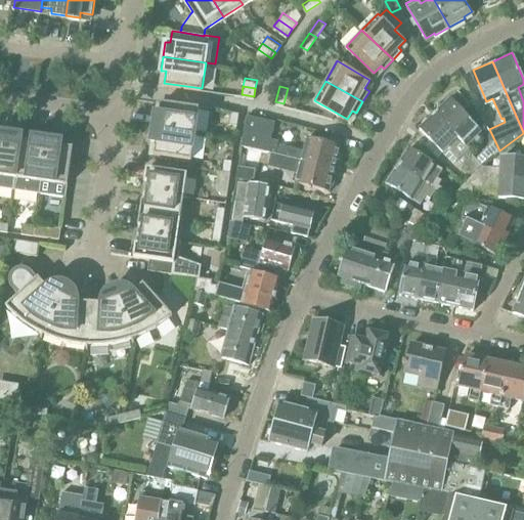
[(457,90),(434,112),(466,144),(474,137),(477,140),(480,137),(474,131),(478,127),(462,109),(469,102),(457,90)]
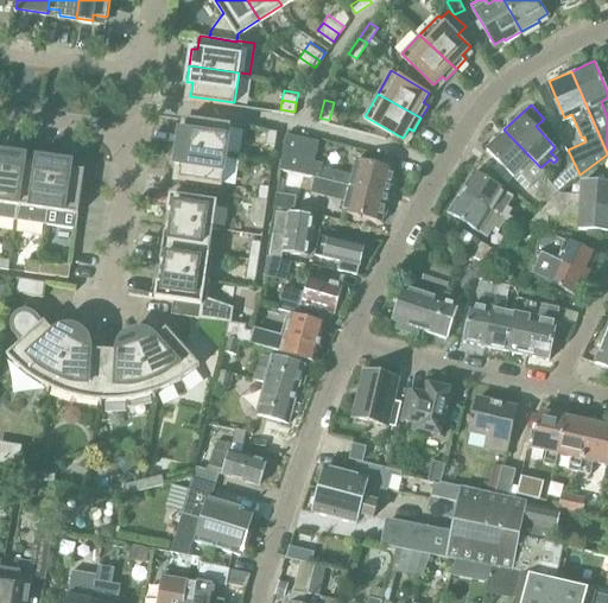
[(177,145),(227,152),(230,121),(188,115),(185,129),(179,128),(177,145)]
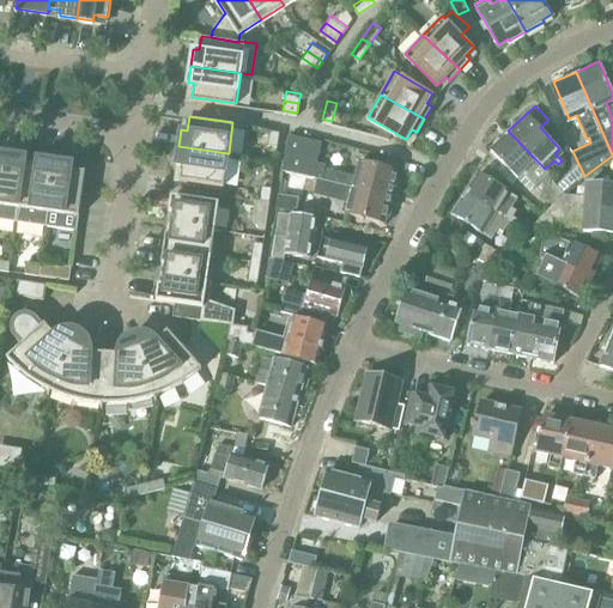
[(280,129),(271,128),(268,143),(278,144),(280,129)]
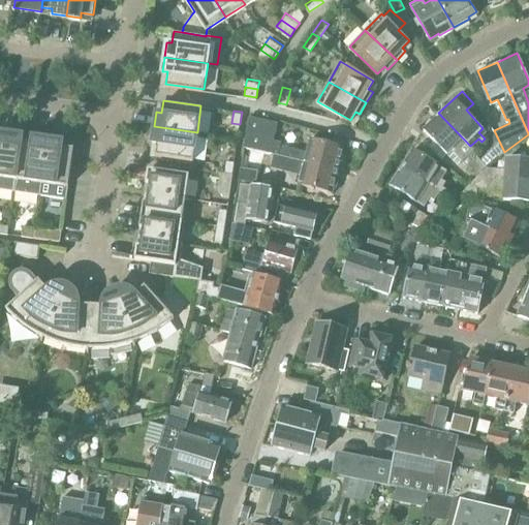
[(424,127),(447,152),(453,147),(455,149),(453,150),(462,160),(473,150),(470,147),(470,146),(438,113),(424,127)]
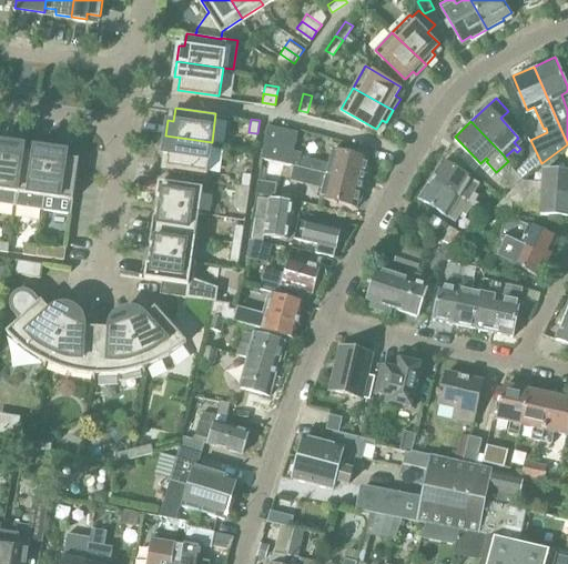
[(267,122),(262,155),(294,163),(297,164),(301,153),(302,150),(293,148),(297,130),(267,122)]
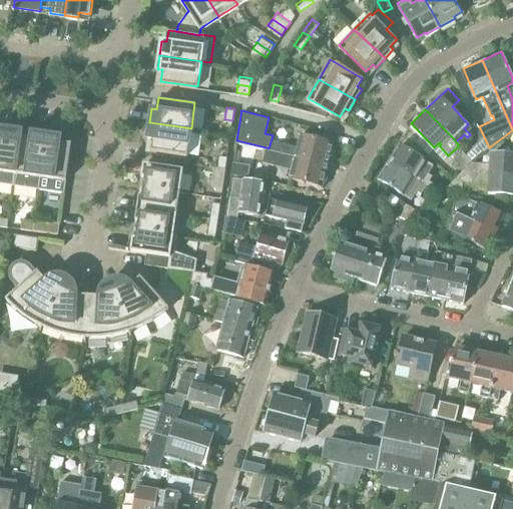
[(191,128),(149,122),(147,136),(152,137),(150,148),(187,154),(191,128)]
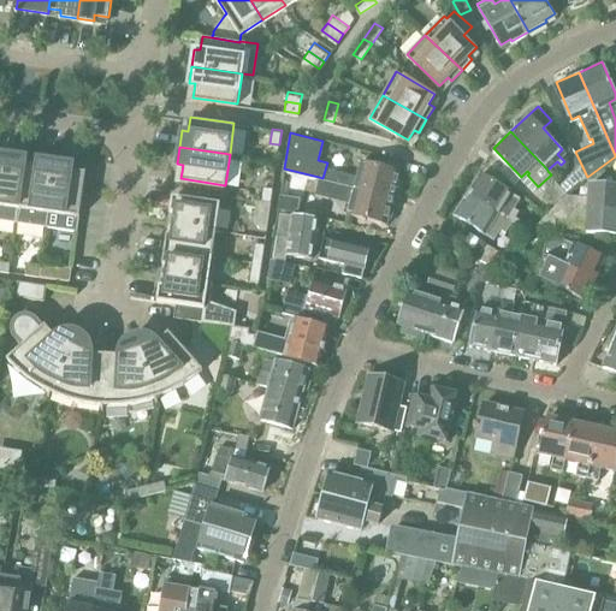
[(0,217),(17,219),(27,155),(0,150),(0,217)]
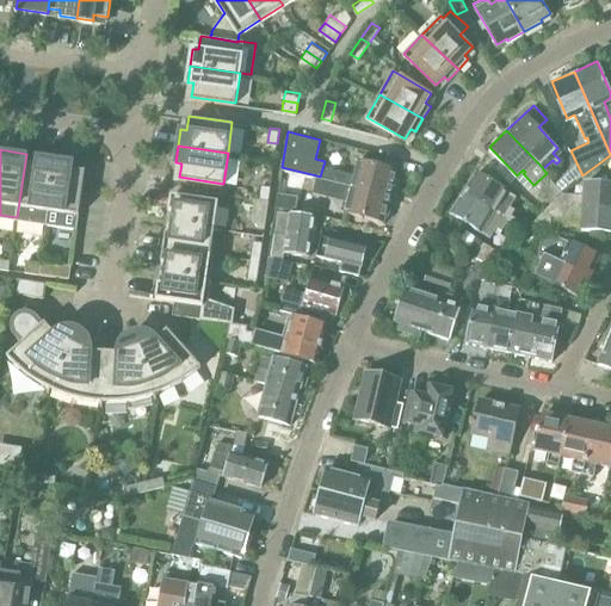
[(26,154),(17,217),(47,222),(55,159),(38,156),(38,161),(26,160),(26,154)]
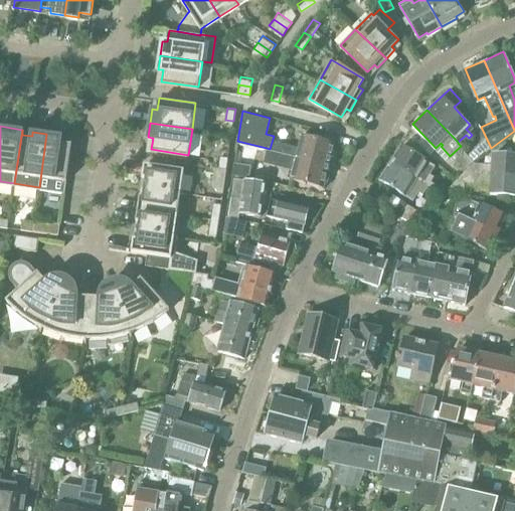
[(46,134),(39,187),(64,191),(71,142),(60,140),(60,136),(46,134)]
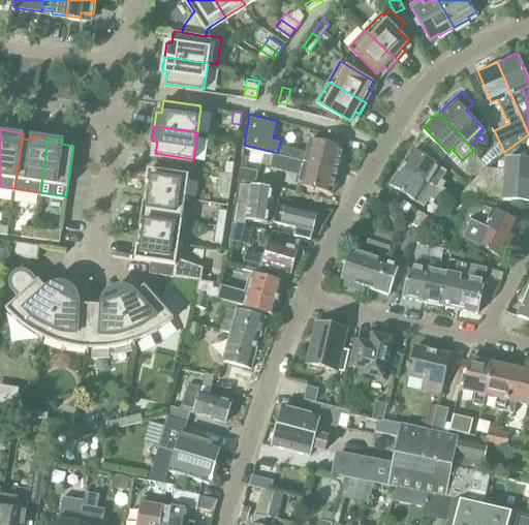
[(304,159),(338,167),(340,160),(343,158),(345,152),(343,149),(344,146),(310,137),(307,150),(280,143),(277,153),(287,155),(304,159)]
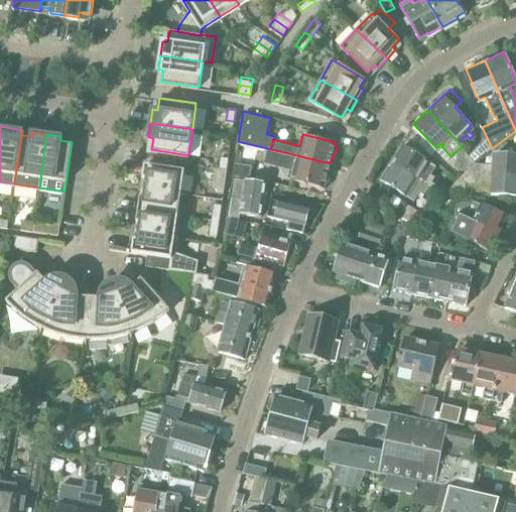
[(468,153),(475,161),(483,154),(487,151),(480,142),(468,153)]
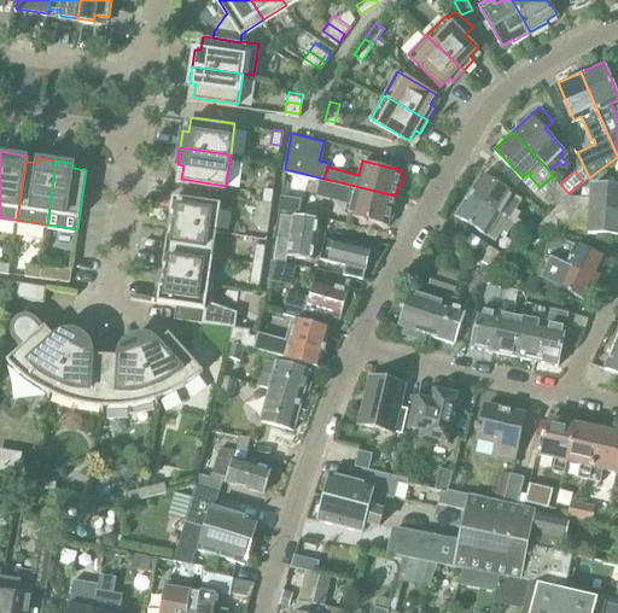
[(468,193),(513,221),(518,223),(520,219),(517,216),(520,210),(516,206),(522,197),(482,173),(468,193)]
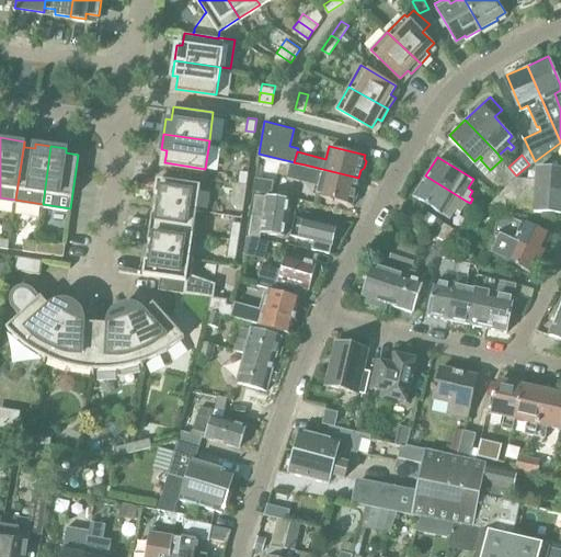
[(516,177),(507,185),(560,190),(560,158),(549,158),(546,160),(546,167),(537,166),(536,178),(516,177)]
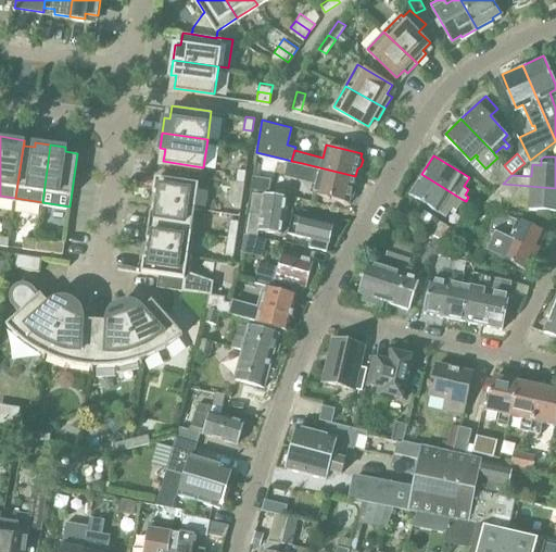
[(490,173),(501,185),(502,185),(503,184),(512,175),(512,174),(504,165),(497,158),(485,168),(490,173)]
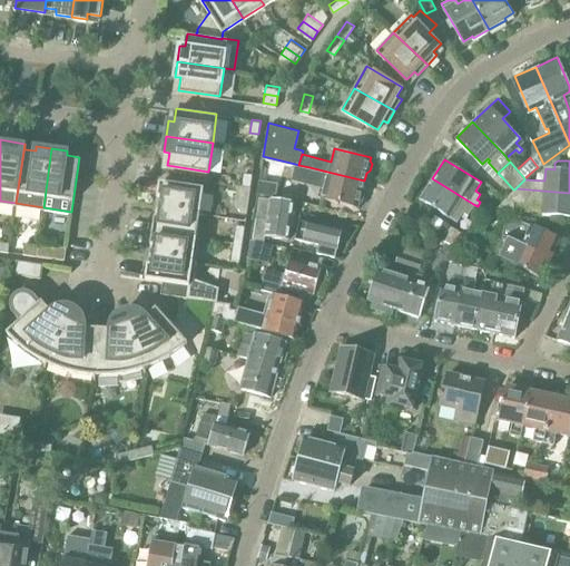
[(363,189),(364,181),(327,172),(310,167),(298,165),(295,164),(291,179),(323,187),(321,196),(359,206),(360,203),(363,201),(364,193),(363,189)]
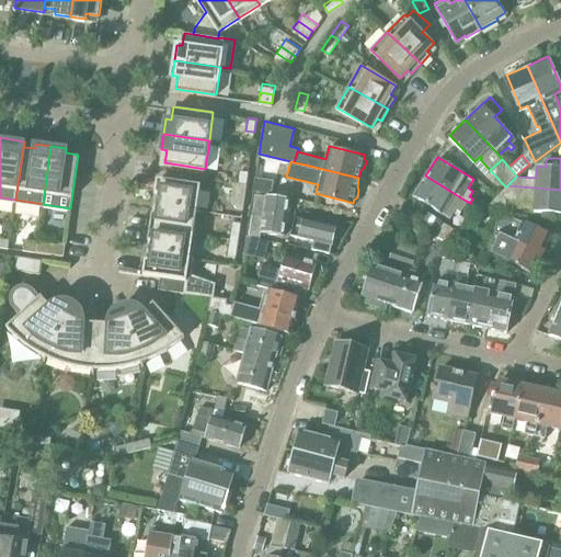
[(239,169),(237,182),(247,183),(248,170),(239,169)]
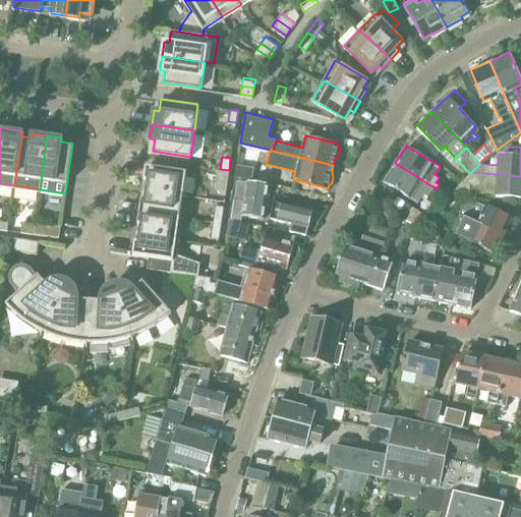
[(235,176),(251,178),(253,166),(237,163),(235,176)]
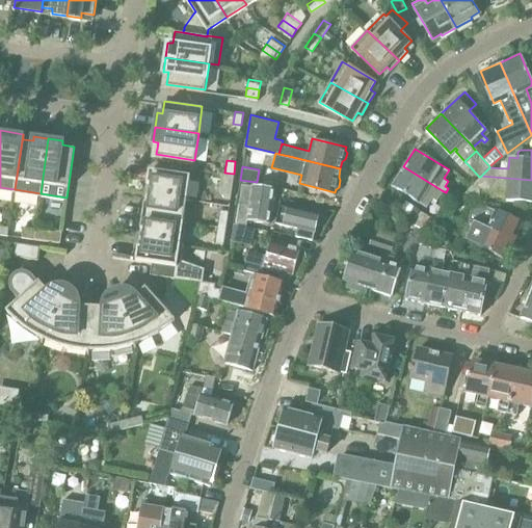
[(442,190),(403,166),(393,184),(426,205),(432,196),(436,199),(442,190)]
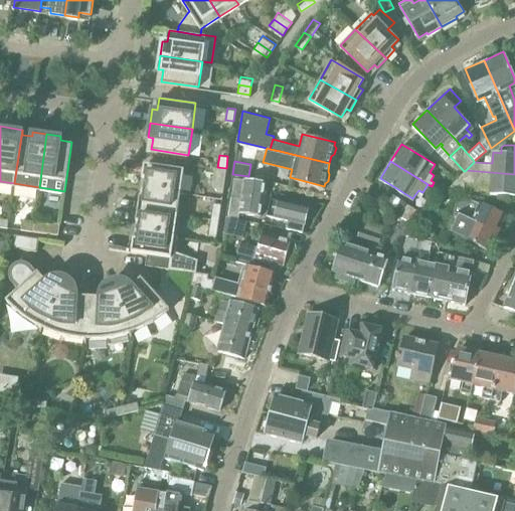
[(146,185),(181,190),(184,168),(144,163),(142,176),(147,177),(146,185)]
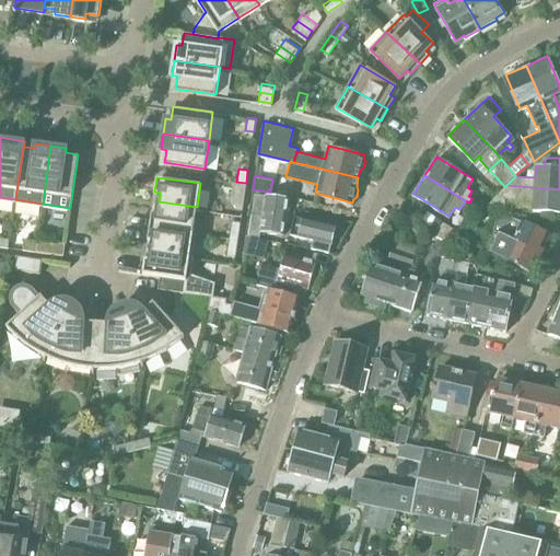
[(235,206),(242,207),(246,183),(236,182),(232,181),(230,198),(235,206)]
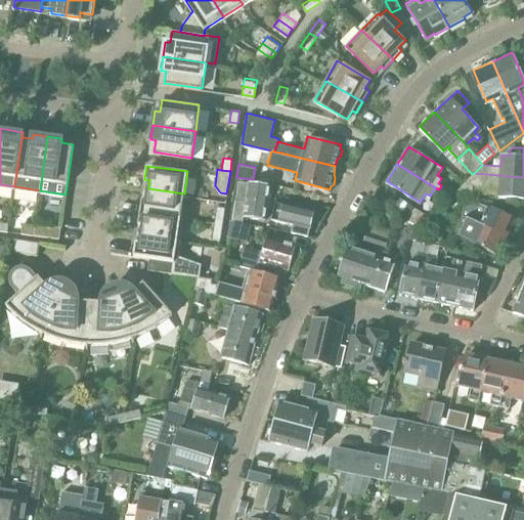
[(456,188),(471,192),(472,184),(499,185),(499,196),(523,197),(523,177),(474,173),(473,174),(472,174),(456,188)]
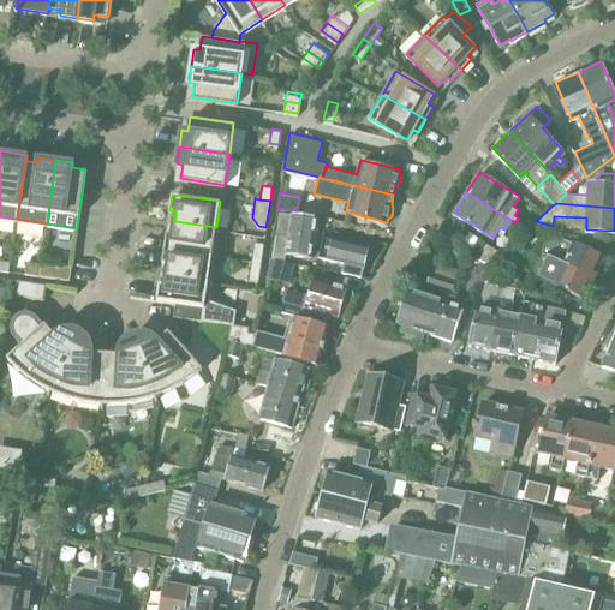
[(275,235),(273,257),(284,259),(285,251),(311,255),(317,216),(291,211),(290,213),(279,211),(276,228),(287,231),(287,237),(275,235)]
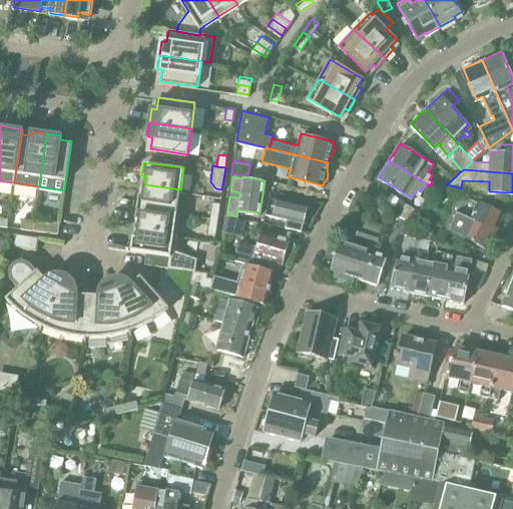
[(180,189),(145,184),(144,193),(139,193),(137,205),(176,211),(180,189)]
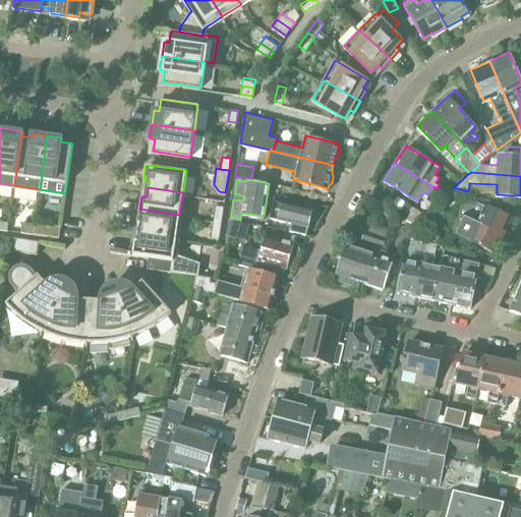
[(462,215),(504,234),(512,217),(484,205),(473,198),(472,202),(464,197),(461,198),(455,212),(461,215),(462,215)]
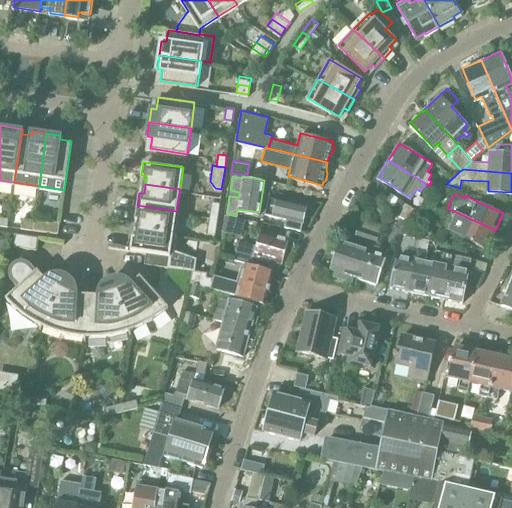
[(301,229),(307,205),(269,196),(266,213),(286,217),(285,225),(301,229)]
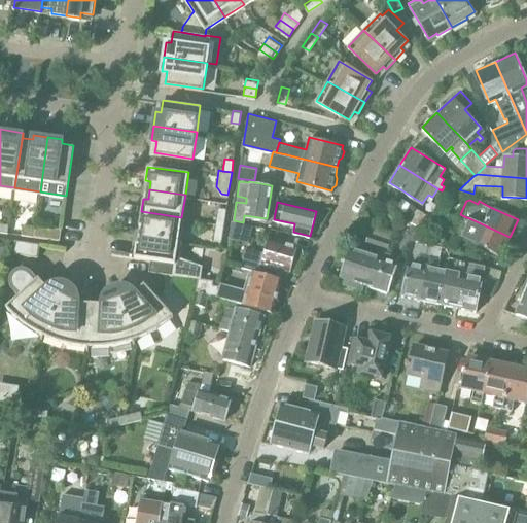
[(217,206),(215,222),(223,223),(225,207),(217,206)]
